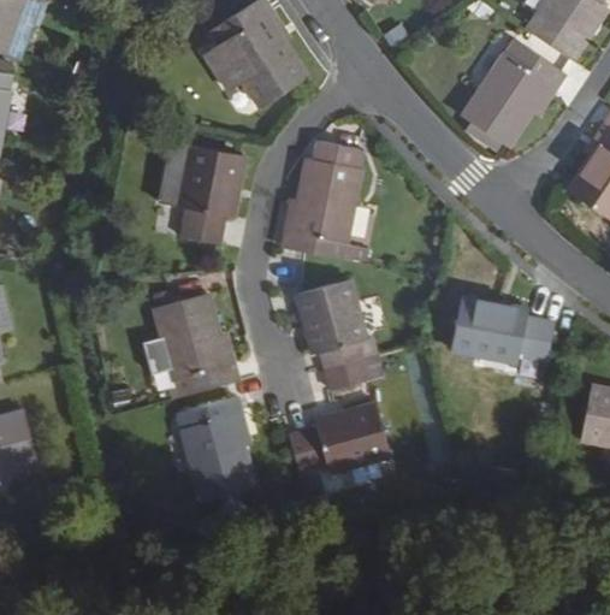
[(0,52),(6,54),(27,0),(0,0),(0,52)]
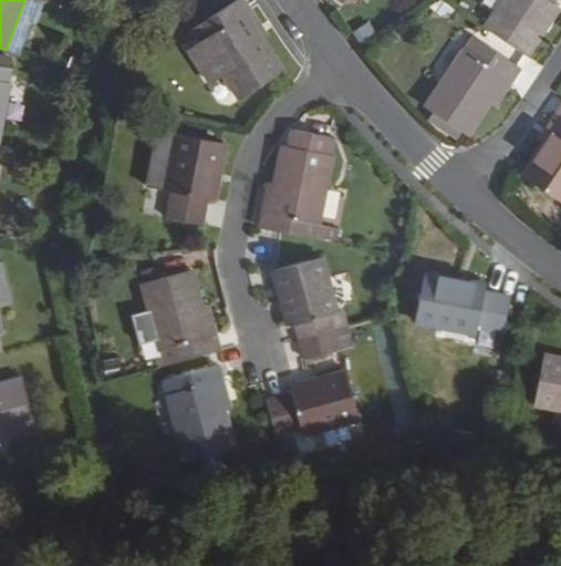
[(24,0),(6,50),(19,55),(38,0),(37,0),(24,0)]
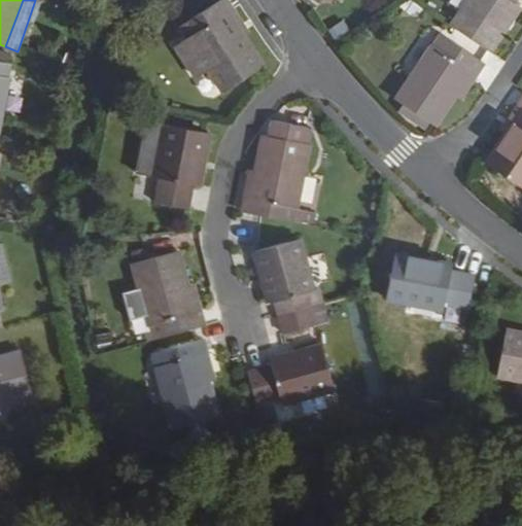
[(222,95),(261,71),(225,16),(231,13),(222,0),(179,27),(188,41),(176,48),(195,79),(208,72),(222,95)]
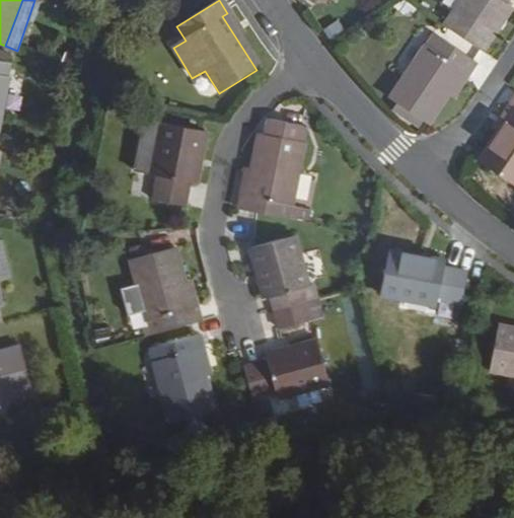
[(458,0),(442,24),(480,50),(509,6),(504,2),(505,0),(458,0)]
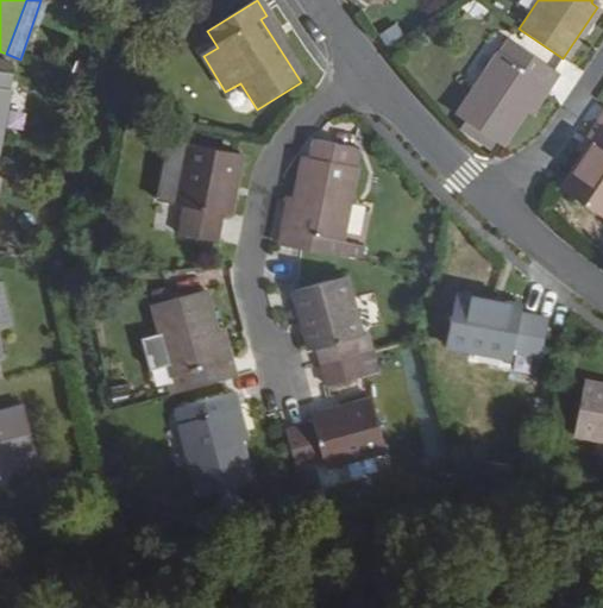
[(556,71),(506,39),(454,114),(498,144),(539,81),(546,86),(556,71)]
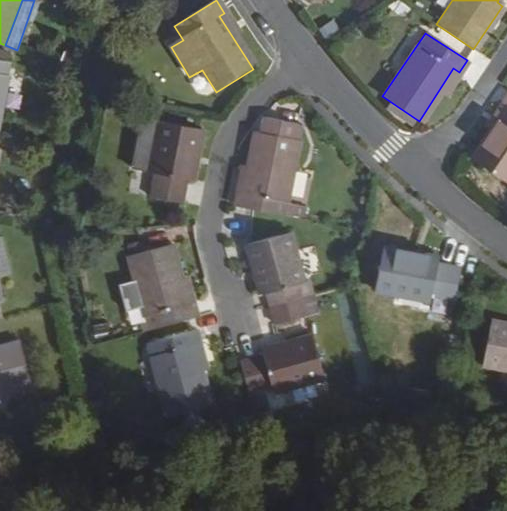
[(0,59),(7,60),(8,51),(0,49),(0,59)]
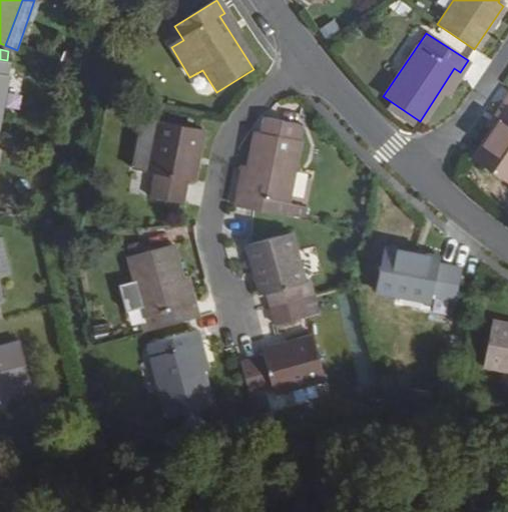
[(507,180),(507,92),(502,102),(507,106),(507,108),(475,158),(507,180)]
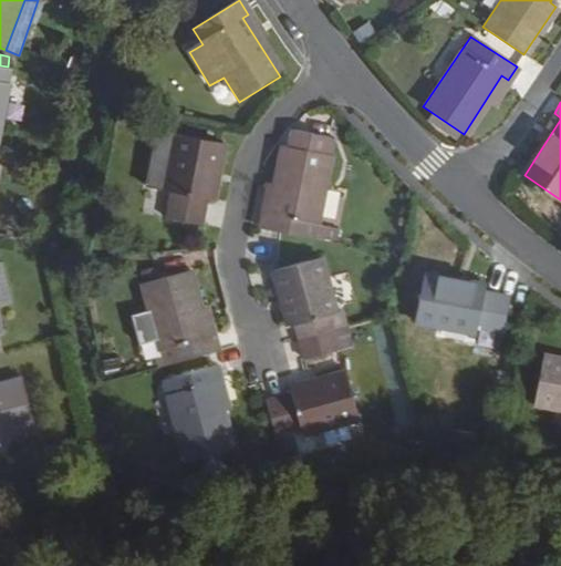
[(298,115),(294,129),(328,135),(330,122),(298,115)]
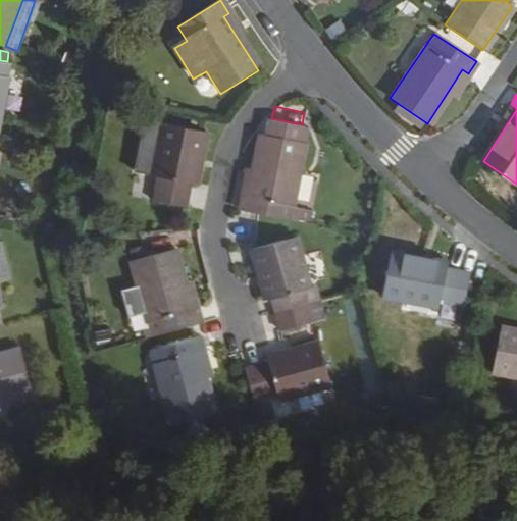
[(149,175),(160,122),(133,116),(121,169),(149,175)]
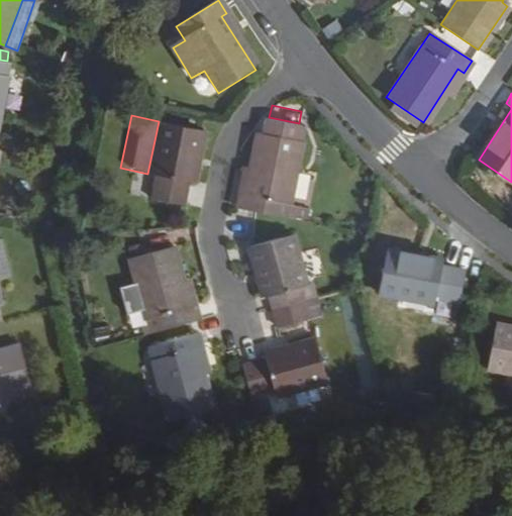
[(236,192),(233,206),(284,216),(300,139),(295,138),(299,123),(269,117),(266,116),(263,131),(258,130),(243,193),(236,192)]
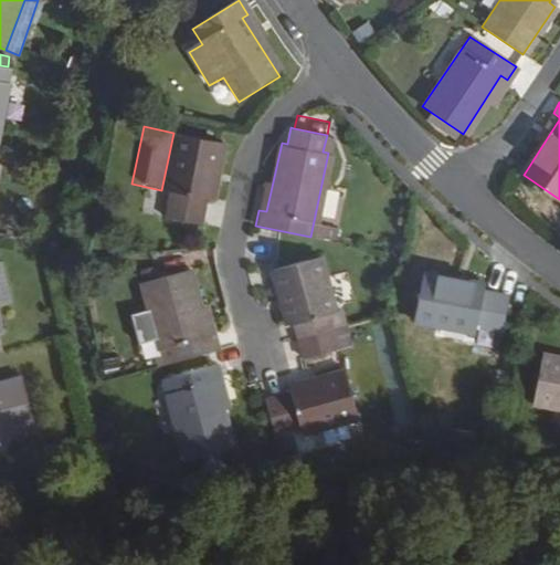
[(221,143),(173,133),(161,190),(167,191),(162,216),(199,223),(203,200),(210,201),(221,143)]
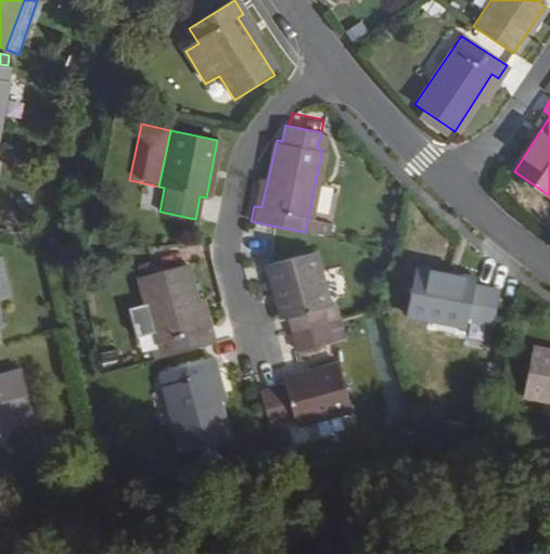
[(329,307),(315,250),(267,263),(282,319),(290,318),(298,349),(348,336),(340,305),(329,307)]
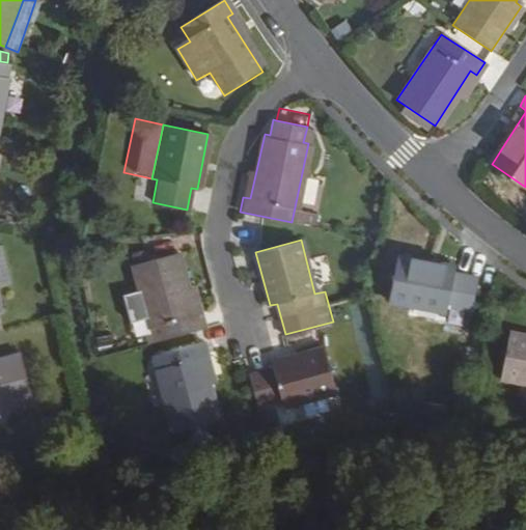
[(140,286),(147,313),(155,339),(205,326),(202,312),(194,314),(177,251),(134,263),(140,286)]
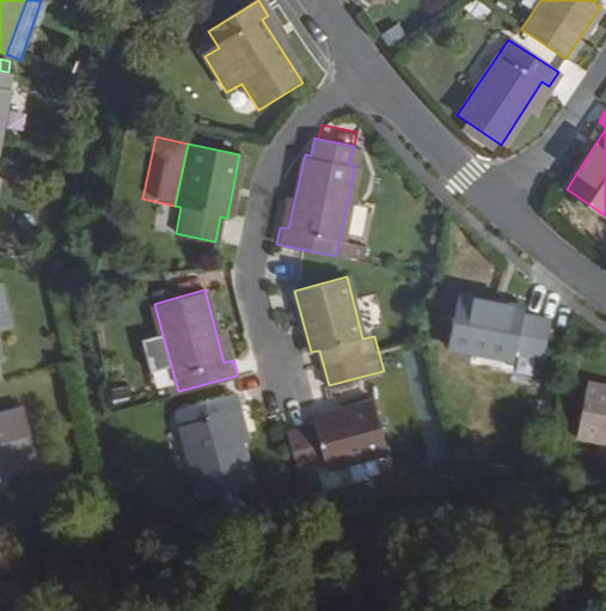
[(540,350),(545,323),(546,318),(519,312),(520,307),(455,294),(446,346),(470,352),(510,359),(512,353),(539,358),(540,350)]
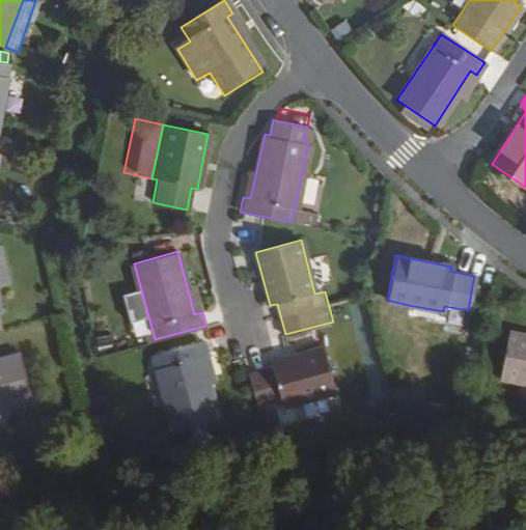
[(487,282),(473,280),(469,304),(481,307),(487,282)]
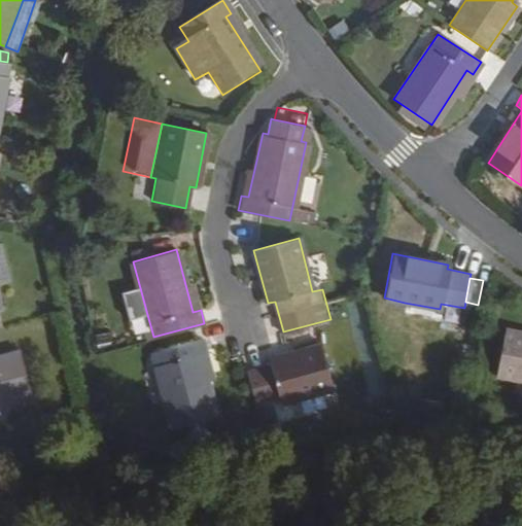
[(131,315),(146,311),(139,284),(124,288),(131,315)]
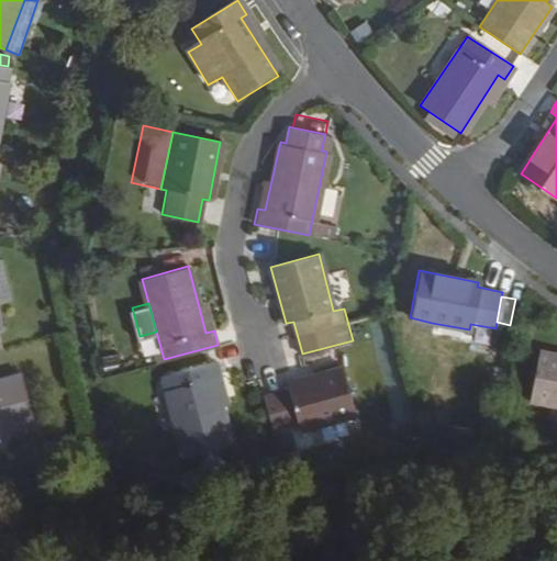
[(469,329),(432,323),(430,335),(467,341),(469,329)]
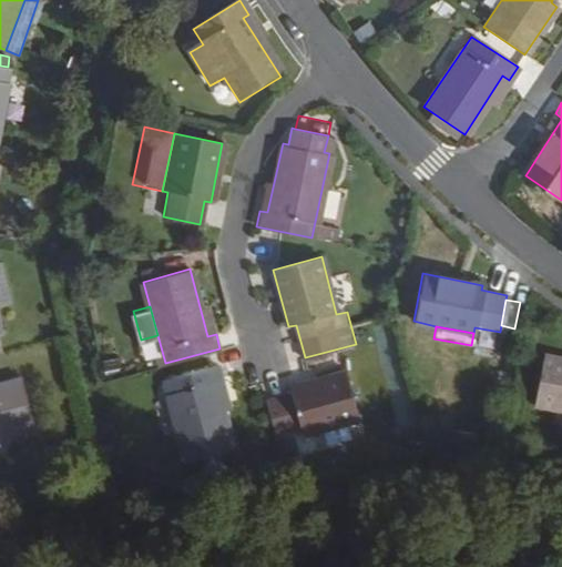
[(561,358),(543,355),(534,403),(561,407),(561,358)]
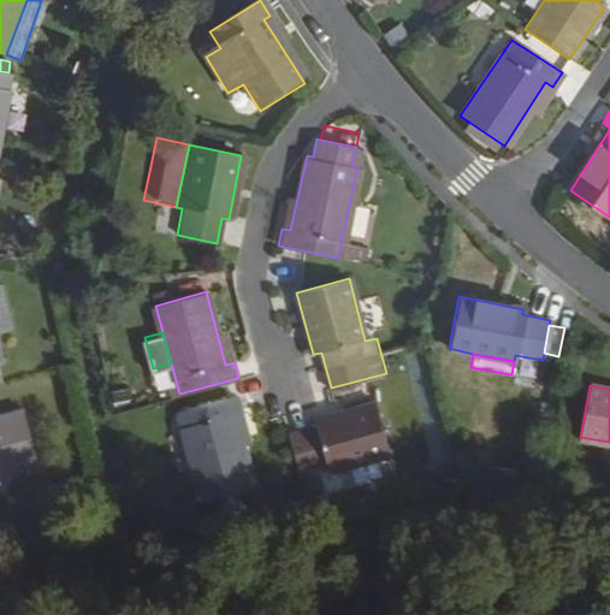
[(240,414),(235,396),(173,412),(197,501),(249,488),(231,417),(240,414)]
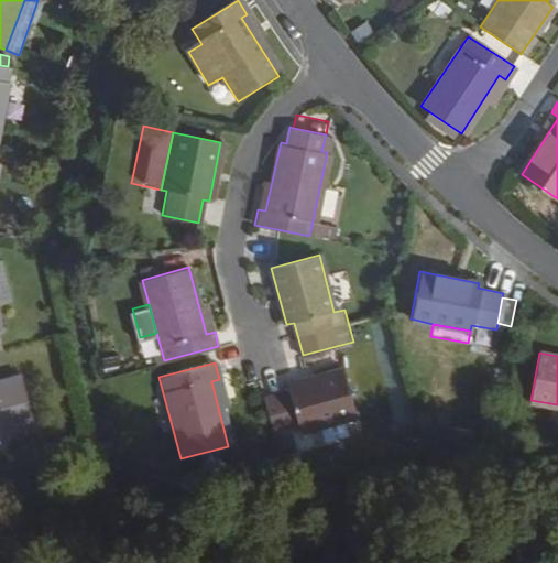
[(356,419),(343,370),(286,385),(288,391),(264,398),(273,432),(297,426),(298,433),(356,419)]
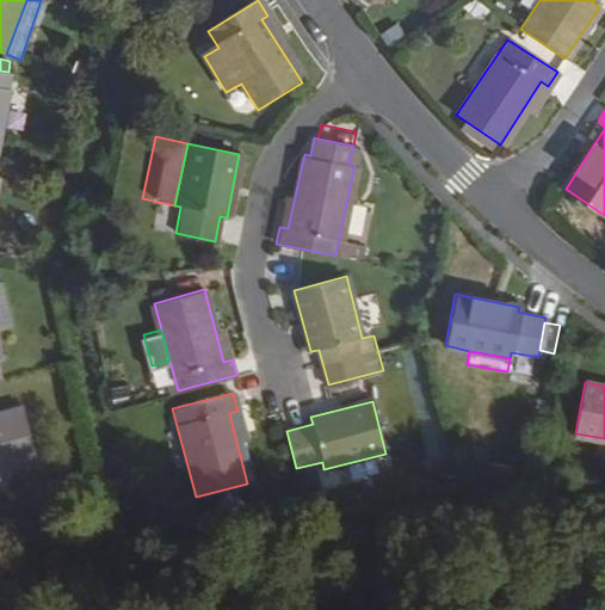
[(0,469),(37,460),(23,410),(0,416),(0,469)]
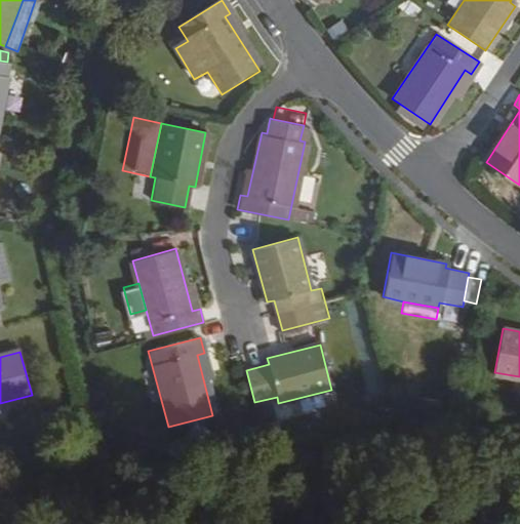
[(266,444),(280,443),(274,422),(268,424),(267,419),(260,421),(266,444)]
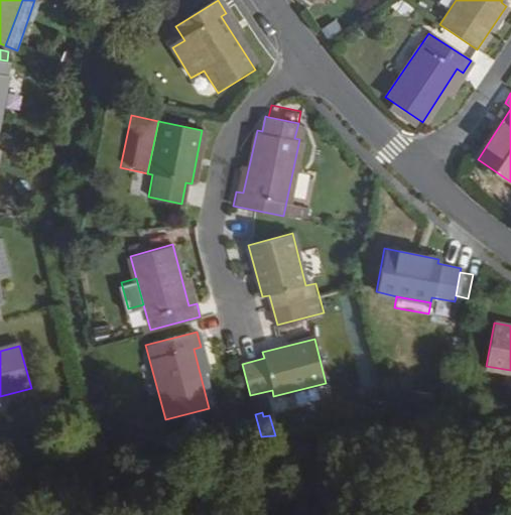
All buildings are outlined.
